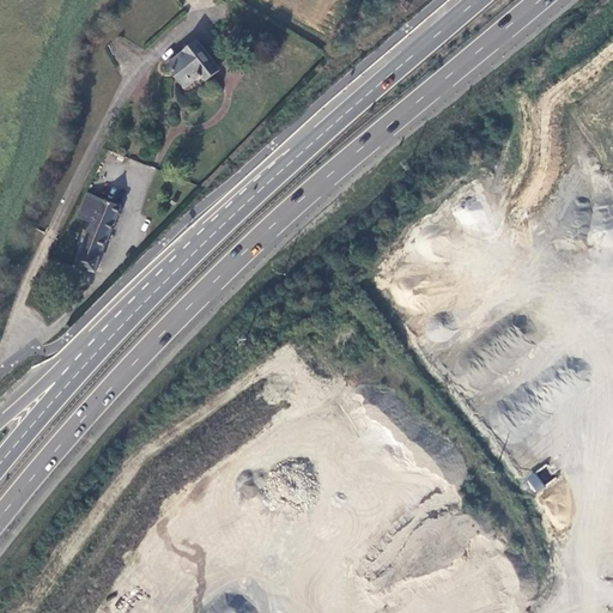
[(208,83),(222,74),(200,42),(169,65),(186,91),(204,78),(208,83)]
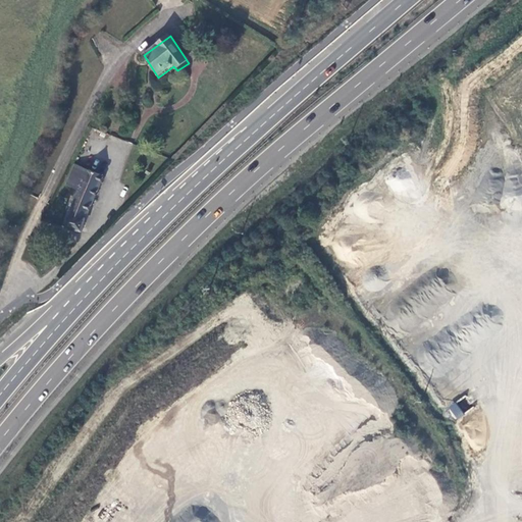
[(80,232),(83,232),(104,179),(89,171),(89,173),(76,169),(68,186),(81,192),(65,229),(80,232)]
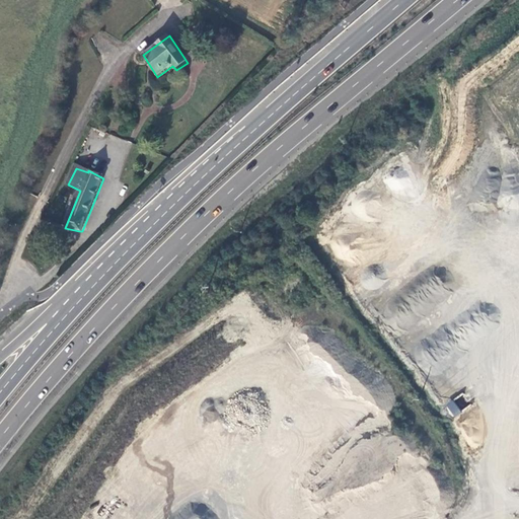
[(461,395),(454,399),(460,411),(467,406),(461,395)]
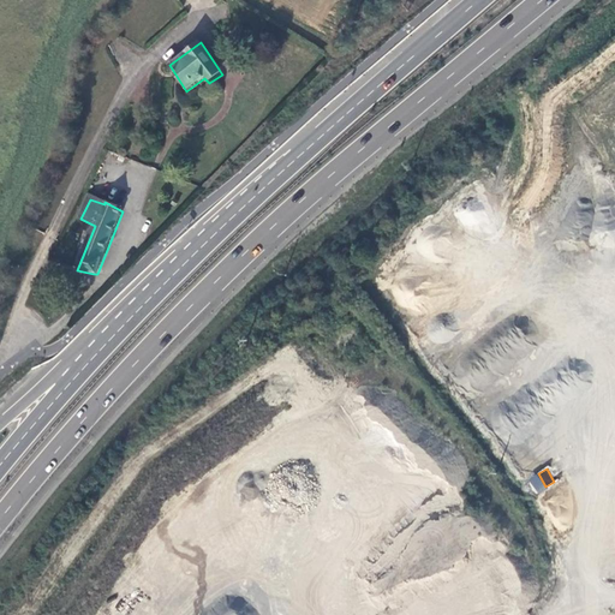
[(537,494),(545,488),(536,475),(527,481),(537,494)]
